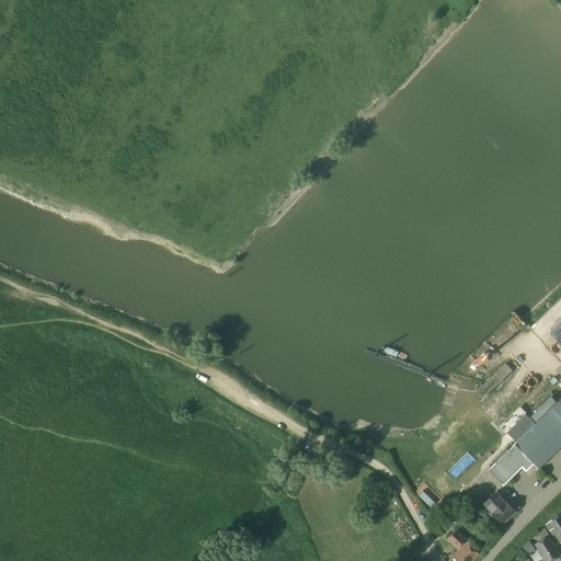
[(560,320),(551,331),(560,341),(560,397),(559,400),(551,392),(527,415),(526,413),(507,432),(516,442),(515,443),(515,444),(490,469),(503,482),(503,484),(505,484),(523,468),(526,470),(527,470),(535,464),(539,469),(560,446),(560,320)]
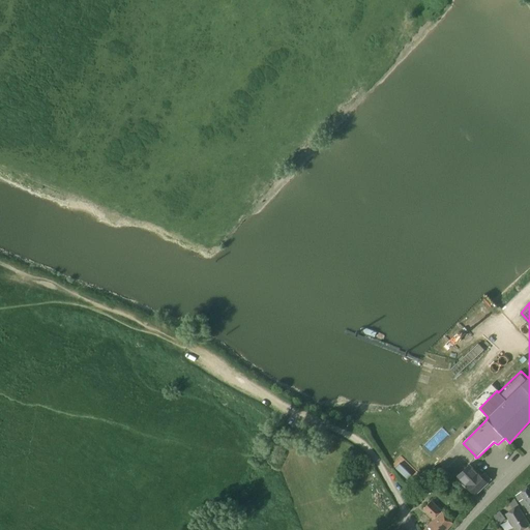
[(478,472),(470,464),(458,475),(475,495),(488,482),(488,481),(491,478),(486,472),(481,475),(478,472)]
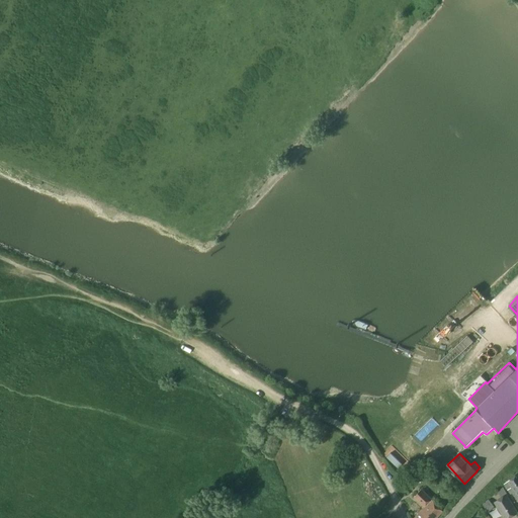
[(517,473),(504,484),(508,490),(510,489),(517,500),(517,473)]
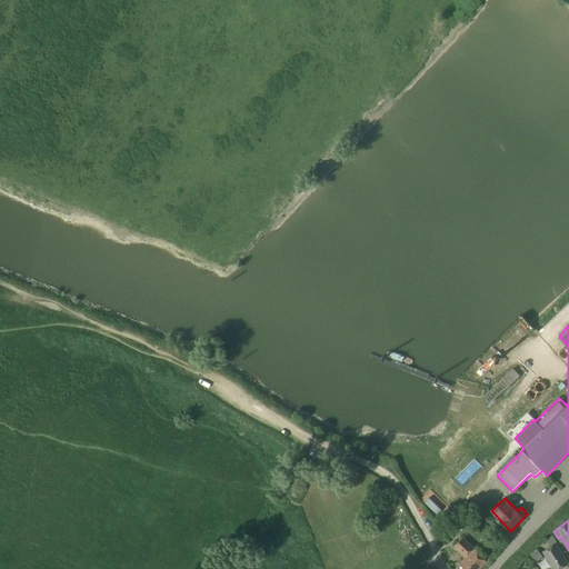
[(479,568),(487,561),(463,538),(455,546),(466,557),(455,568),(479,568)]
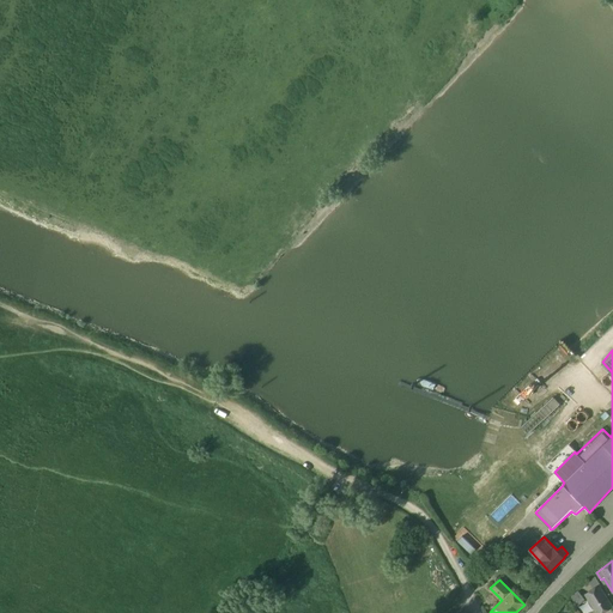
[(604,612),(612,607),(612,606),(601,587),(587,595),(596,612),(604,612)]
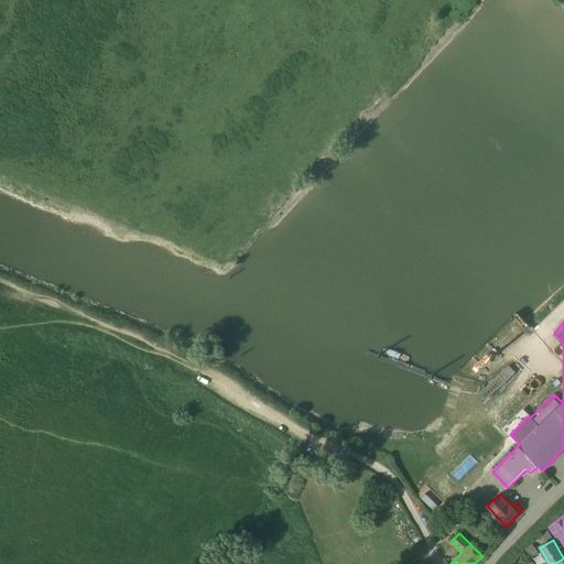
[(528,556),(530,559),(533,556),(539,552),(532,544),(527,548),(523,551),(525,553),(528,556)]
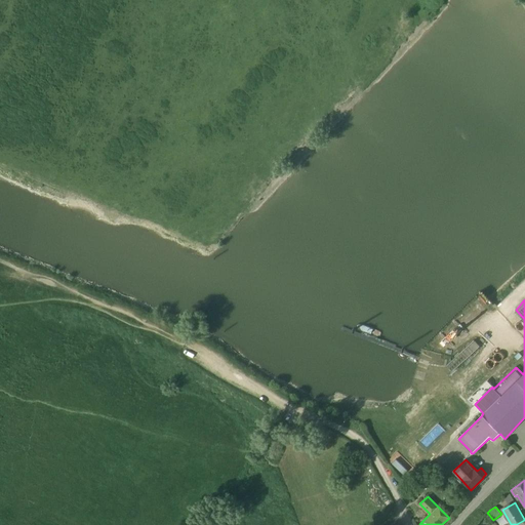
All buildings are outlined.
